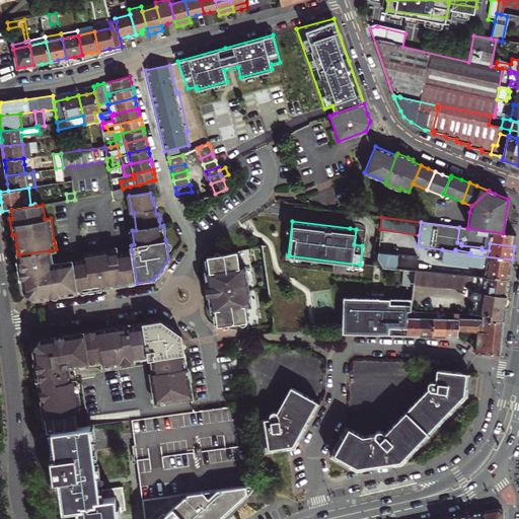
[(490,243),(514,246),(515,234),(503,233),(468,228),(468,233),(464,233),(463,240),(490,243)]
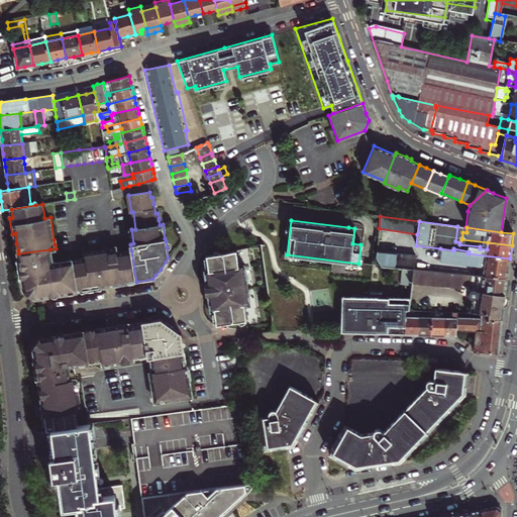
[(132,282),(136,282),(131,250),(118,252),(117,247),(86,252),(86,257),(75,260),(79,291),(81,290),(100,287),(110,286),(127,283),(132,282)]
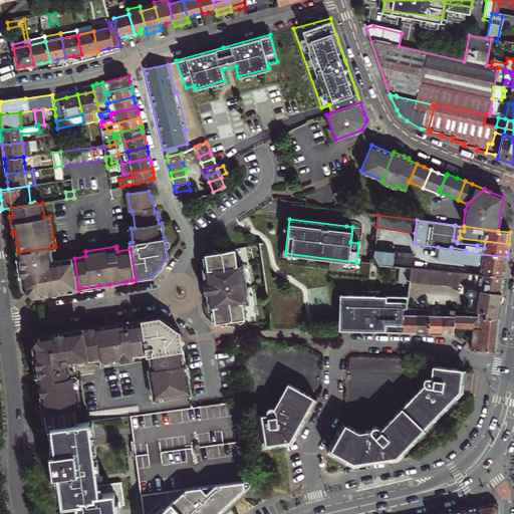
[(474,273),(504,276),(505,267),(507,257),(465,252),(466,250),(451,247),(451,249),(438,247),(437,258),(475,264),(474,273)]
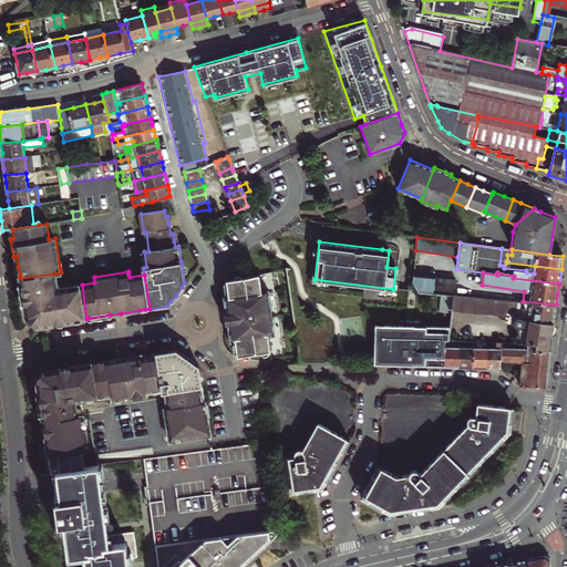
[(57,285),(54,274),(20,278),(21,285),(18,286),(21,307),(24,306),(27,317),(29,319),(37,326),(38,327),(54,323),(63,322),(74,320),(80,320),(86,319),(82,285),(62,288),(57,285)]
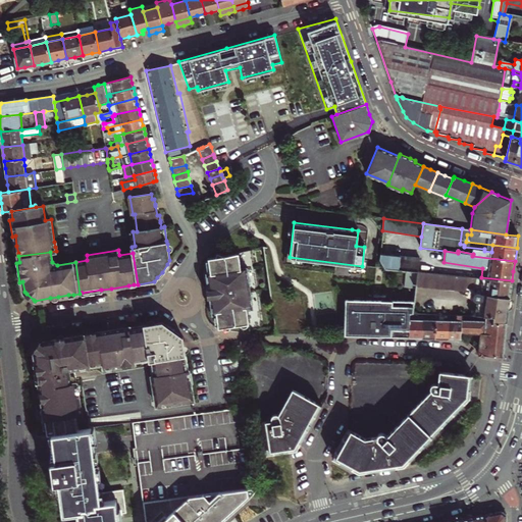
[(247,323),(248,323),(246,308),(251,307),(250,304),(249,294),(247,281),(246,271),(245,267),(240,268),(238,254),(225,256),(218,253),(215,257),(208,258),(209,261),(210,271),(211,273),(208,273),(208,275),(210,288),(210,290),(211,298),(211,299),(213,312),(213,313),(216,312),(217,315),(218,325),(218,327),(222,327),(229,326),(240,324),(247,323)]
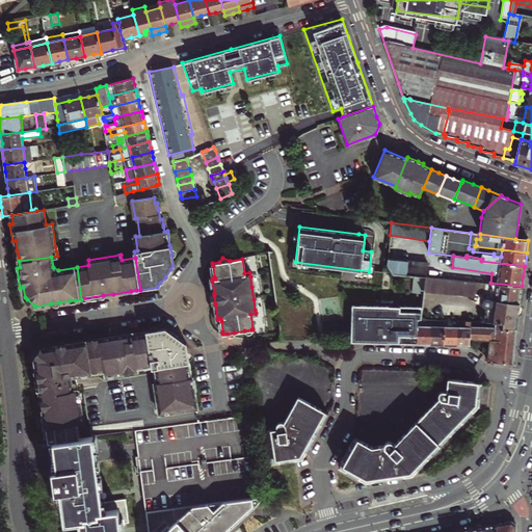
[(415,275),(426,276),(427,263),(387,259),(386,264),(393,273),(415,275)]
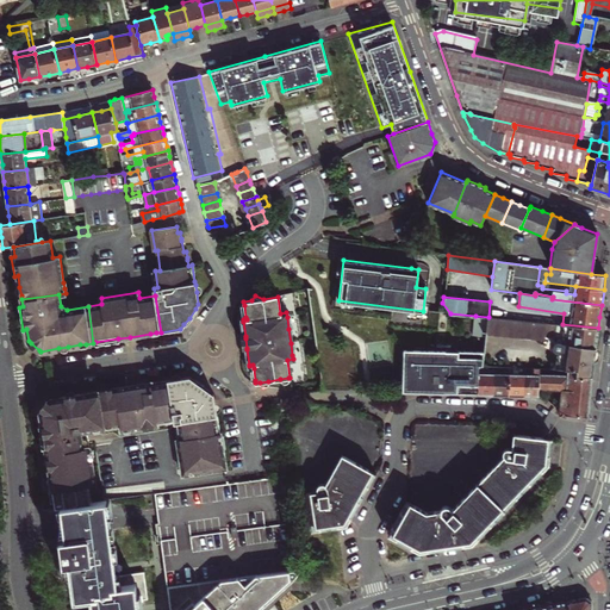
[(190,318),(184,324),(186,325),(191,318),(195,310),(195,309),(190,318)]
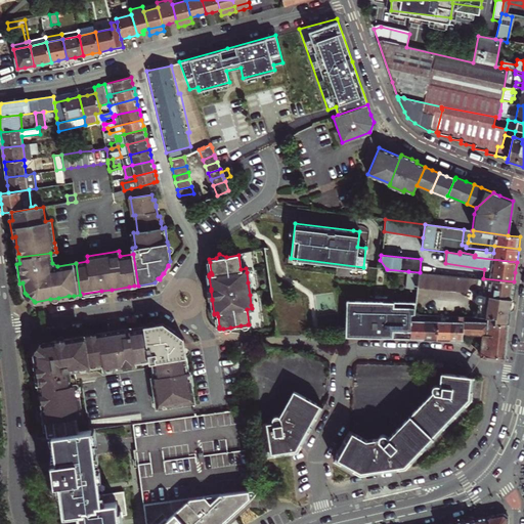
[(418,289),(420,272),(408,271),(406,288),(418,289)]
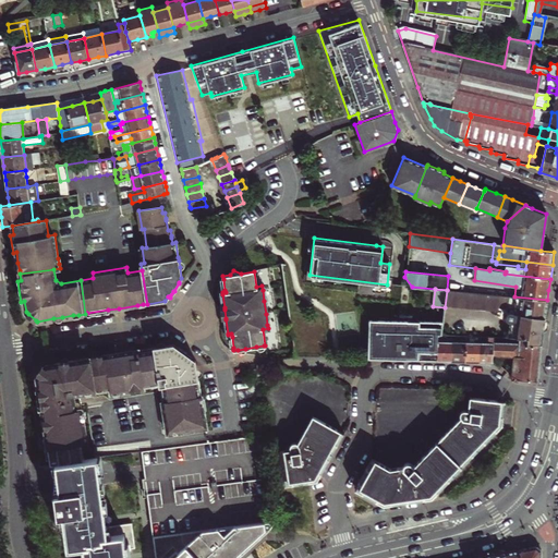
[(519,312),(519,315),(545,318),(546,310),(547,300),(514,296),(447,290),(445,307),(497,313),(498,310),(509,311),(519,312)]
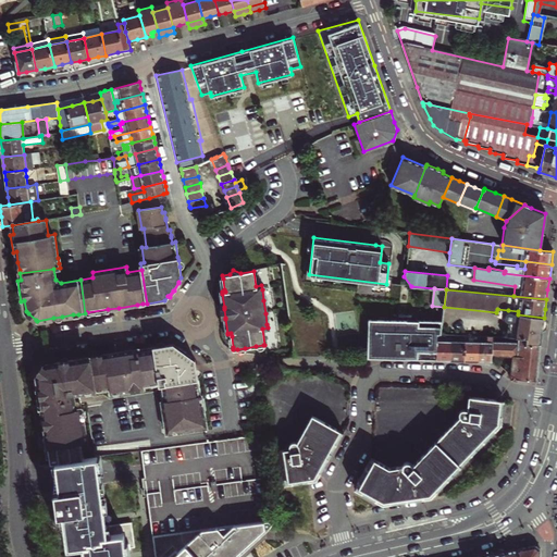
[(542,332),(544,318),(518,314),(518,317),(512,316),(512,318),(511,316),(510,316),(510,314),(508,314),(507,314),(506,314),(505,316),(504,317),(504,318),(504,319),(504,320),(505,322),(506,323),(507,323),(508,323),(509,323),(510,323),(511,322),(516,322),(514,337),(518,338),(527,338),(525,344),(540,345),(542,332)]
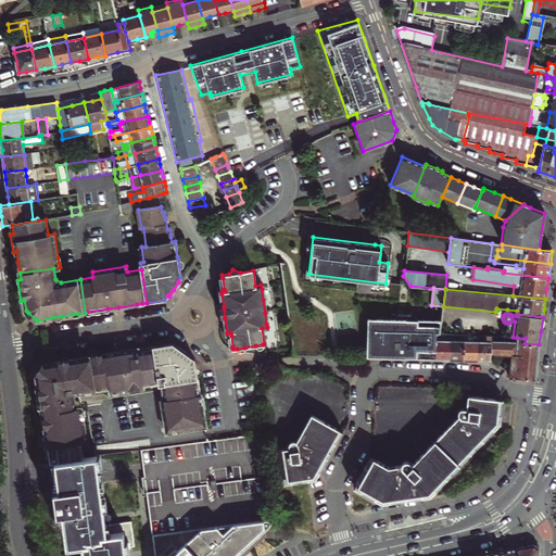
[(408,359),(436,359),(437,335),(440,335),(441,321),(392,319),(368,319),(367,357),(402,358),(408,359)]
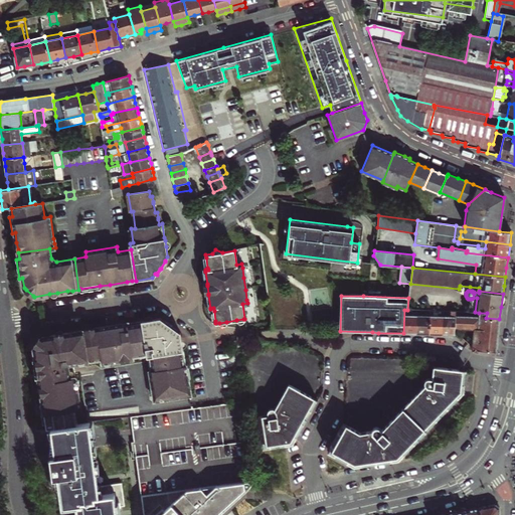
[(467,298),(465,312),(472,312),(475,312),(477,298),(473,298),(472,299),(471,299),(470,299),(469,299),(468,299),(467,298)]
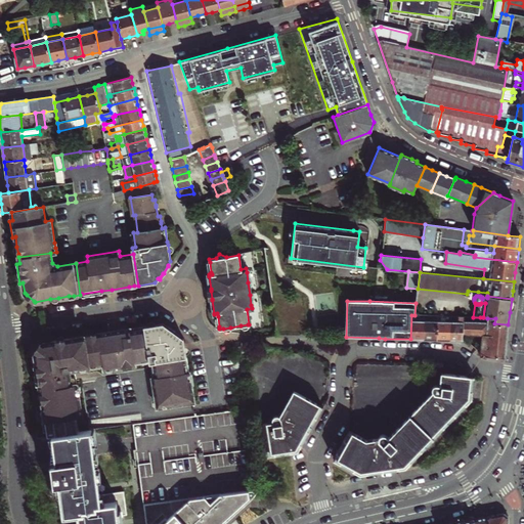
[(418,340),(424,340),(424,321),(422,321),(417,321),(418,315),(415,315),(411,315),(410,339),(418,340)]
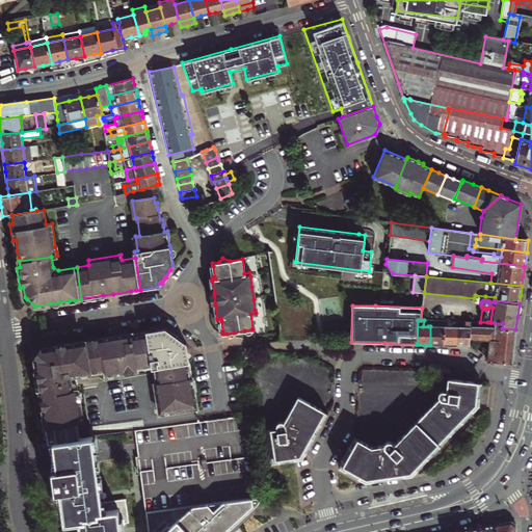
[(445,321),(439,321),(439,326),(430,326),(430,345),(437,345),(444,345),(445,321)]
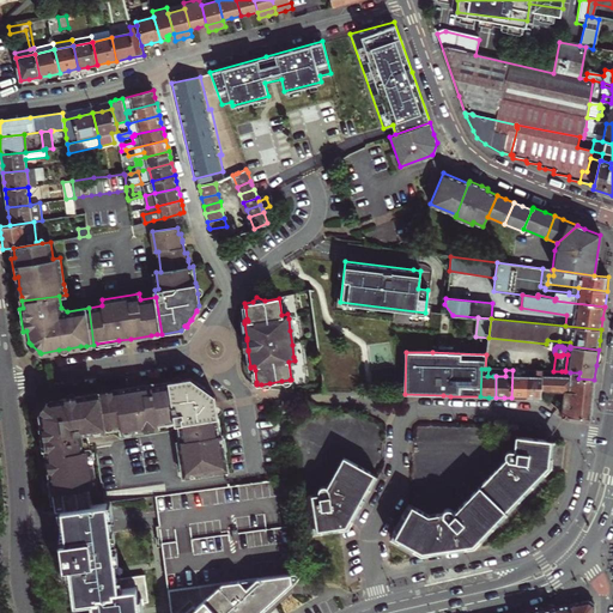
[(519,398),(526,398),(527,377),(523,377),(523,374),(530,374),(530,370),(513,370),(511,398),(519,398)]
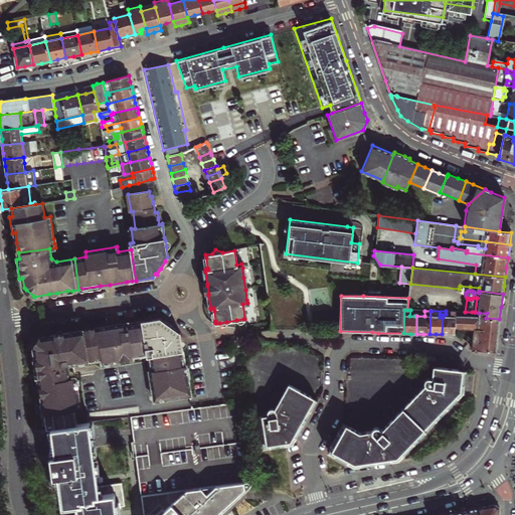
[(455,317),(455,312),(449,311),(449,315),(452,315),(452,317),(443,317),(442,334),(449,335),(455,335),(455,317)]
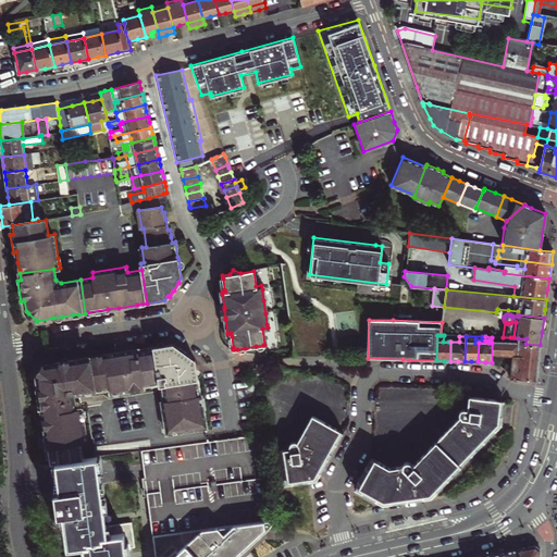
[(524,359),(539,360),(540,351),(540,345),(525,344),(527,338),(518,338),(518,344),(509,344),(498,343),(498,337),(492,337),(492,343),(497,343),(496,356),(512,356),(524,357),(524,359)]
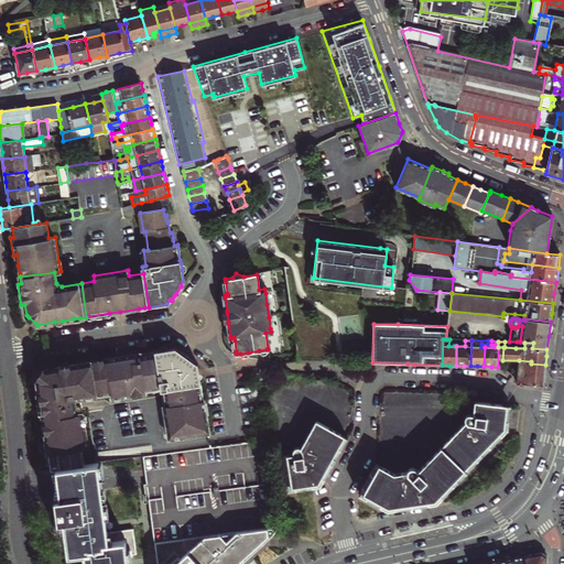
[(54,367),(45,368),(63,382),(77,394),(79,397),(86,397),(86,399),(109,396),(108,392),(110,392),(111,398),(114,398),(115,401),(120,400),(120,397),(161,390),(166,425),(163,425),(164,431),(167,431),(169,441),(207,434),(204,415),(207,414),(205,403),(203,403),(199,382),(201,381),(202,380),(203,379),(203,377),(202,376),(201,375),(199,373),(197,373),(196,364),(192,361),(193,359),(187,355),(180,349),(179,351),(174,348),(165,349),(164,348),(163,347),(162,346),(161,346),(159,346),(158,347),(156,348),(156,350),(123,356),(69,365),(68,362),(67,361),(66,360),(64,360),(62,361),(61,362),(61,365),(61,366),(54,367)]
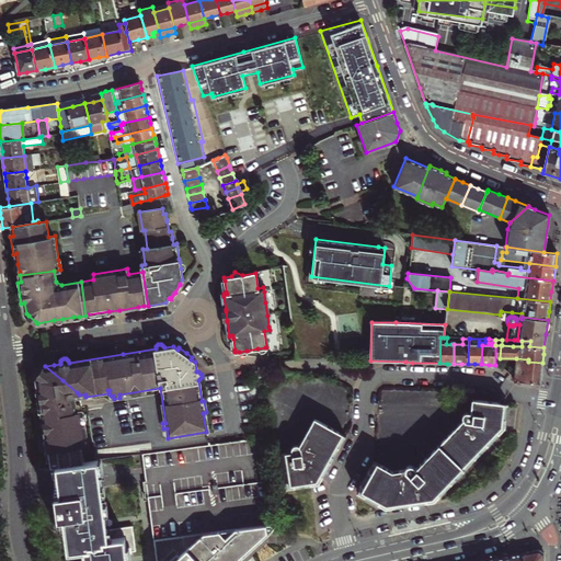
[(537,384),(540,384),(541,373),(542,363),(528,362),(528,359),(516,358),(514,379),(519,380),(519,381),(525,382),(537,384)]
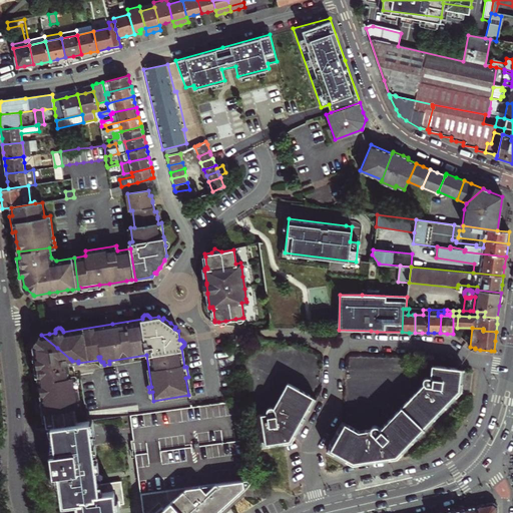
[(33,346),(34,352),(57,348),(41,335),(40,336),(39,335),(34,343),(35,344),(33,346)]
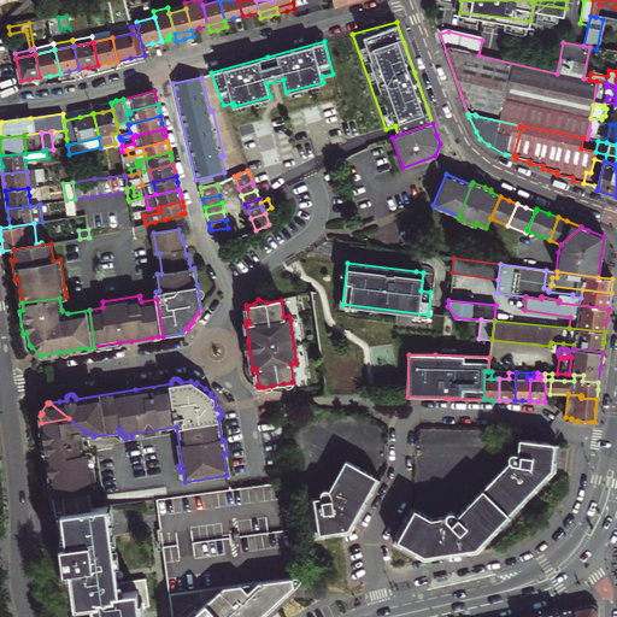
[(40,439),(84,432),(69,418),(41,423),(42,428),(39,428),(40,439)]
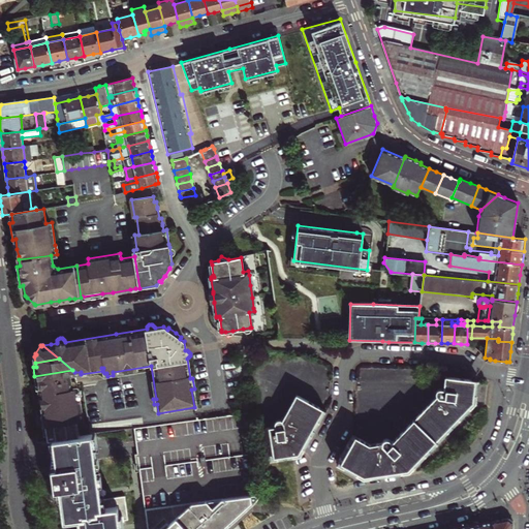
[(39,389),(76,382),(74,372),(72,370),(34,376),(36,386),(39,385),(39,389)]
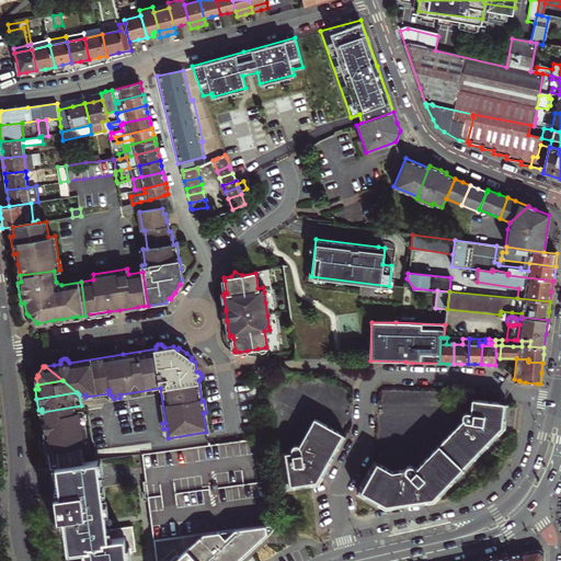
[(375,460),(356,492),(386,508),(434,501),(504,427),(505,415),(506,404),(472,399),(470,413),(468,412),(467,412),(465,413),(462,414),(462,416),(462,420),(415,468),(414,466),(412,465),(410,465),(409,465),(407,466),(405,467),(404,469),(392,470),(375,460)]
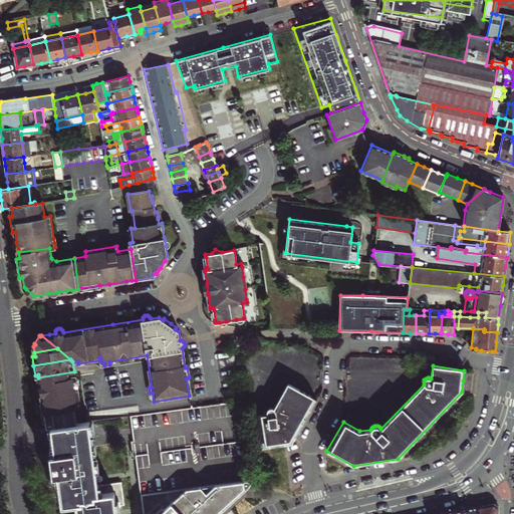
[(74,371),(38,377),(39,386),(38,387),(37,388),(36,390),(37,392),(39,393),(40,394),(42,403),(39,403),(42,422),(45,421),(46,427),(50,426),(77,423),(74,409),(79,408),(76,383),(79,382),(78,377),(75,378),(74,371)]
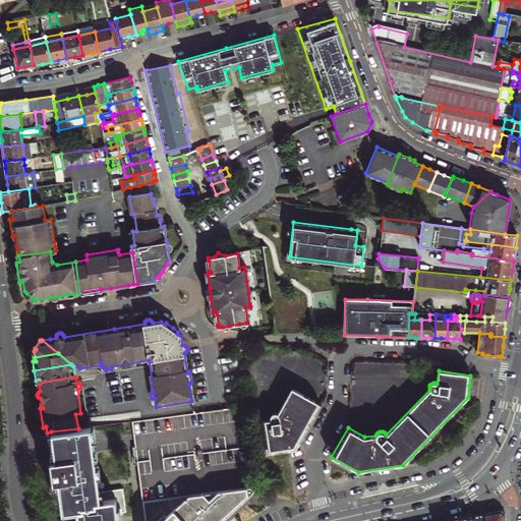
[(261,421),(265,454),(291,451),(295,451),(321,404),(291,389),(277,413),(274,413),(273,414),(272,415),(271,416),(271,417),(271,418),(271,420),(261,421)]
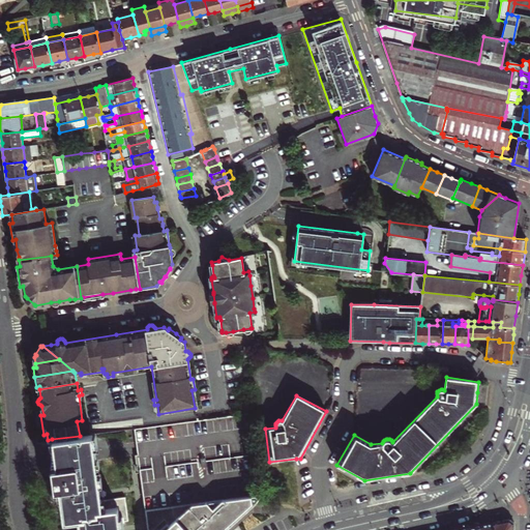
[(145,510),(261,494),(251,414),(135,429),(137,446),(138,450),(145,510)]
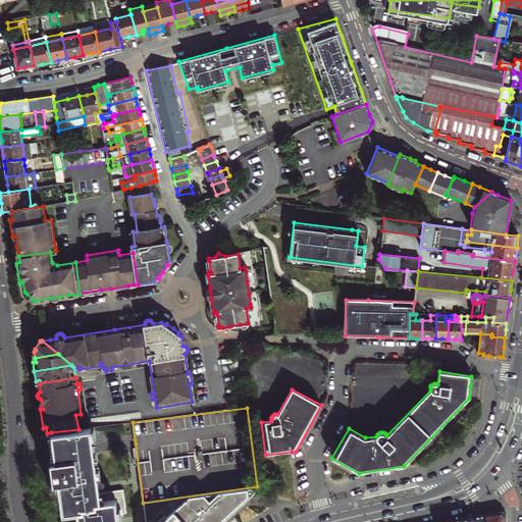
[(118,521),(117,514),(125,513),(122,489),(99,492),(92,444),(91,436),(90,427),(79,429),(51,432),(52,441),(53,449),(55,461),(51,462),(53,473),(54,483),(63,482),(68,515),(79,513),(80,521),(118,521)]
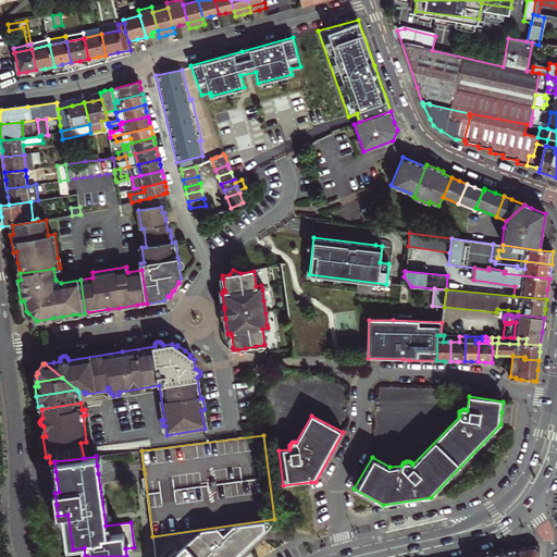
[(274,519),(152,536),(156,556),(232,556),(248,542),(274,519)]
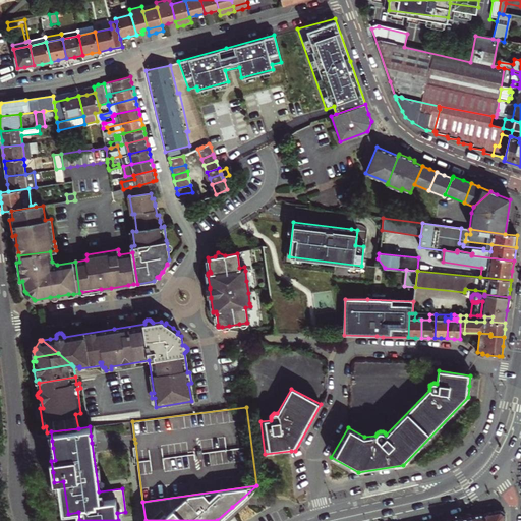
[(504,520),(505,514),(503,512),(501,510),(496,512),(496,520),(504,520)]
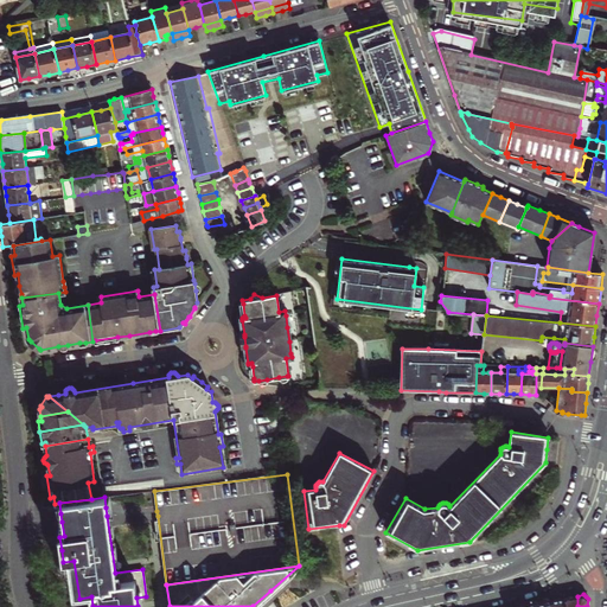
[(567,606),(577,606),(577,596),(573,596),(567,598),(567,606)]
